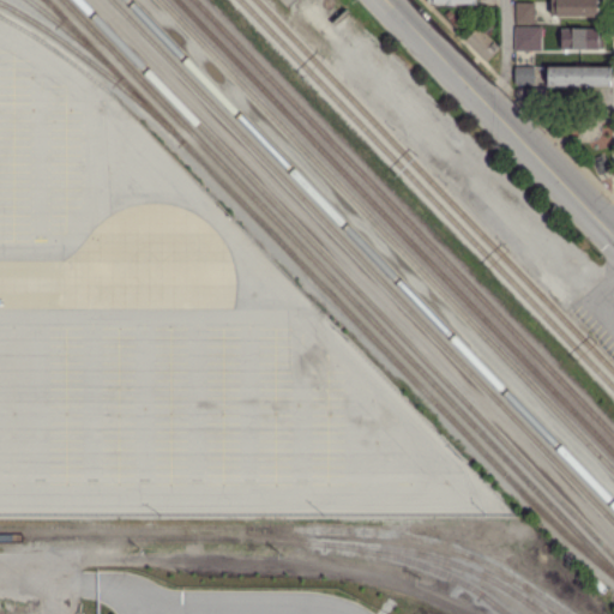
[(552,17),(552,0),(605,0),(605,6),(603,6),(602,17),(597,17),(552,17)]
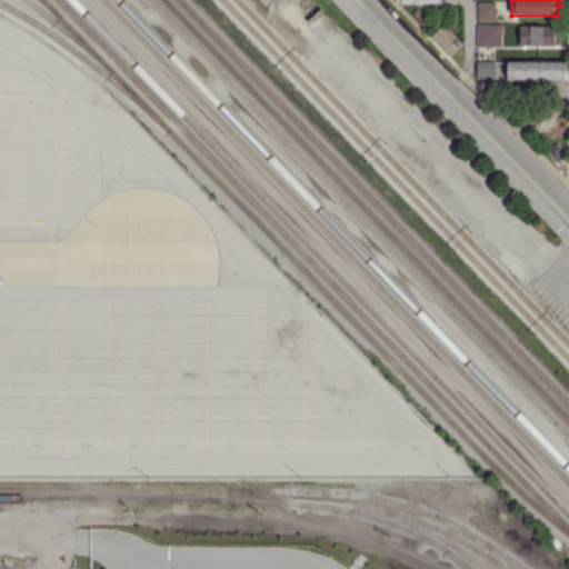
[(478,22),(479,3),(496,3),(496,22),(478,22)]
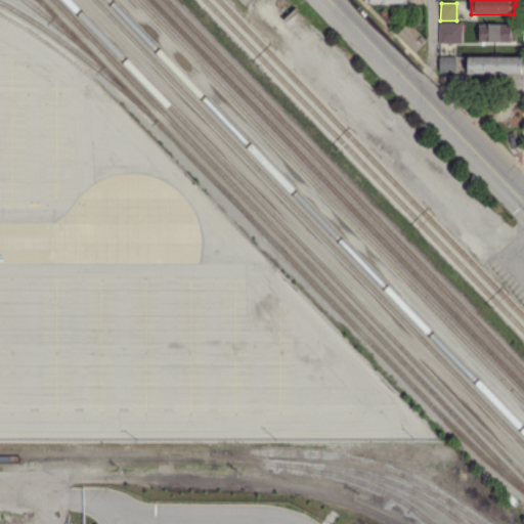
[(393,28),(381,12),(385,8),(397,24),(393,28)]
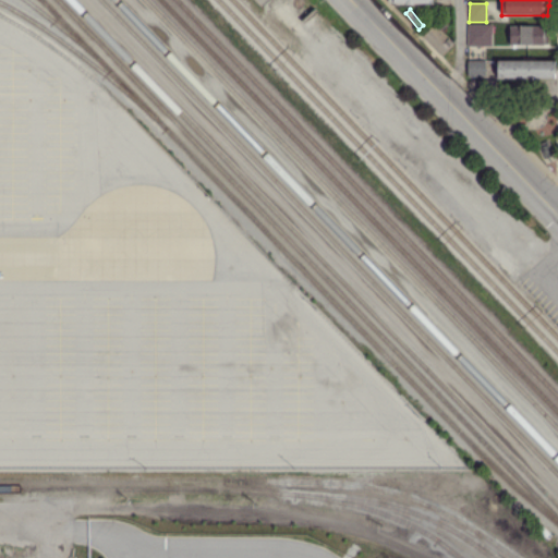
[(441,57),(422,37),(435,24),(436,25),(444,17),(449,24),(441,31),(455,44),(441,57)]
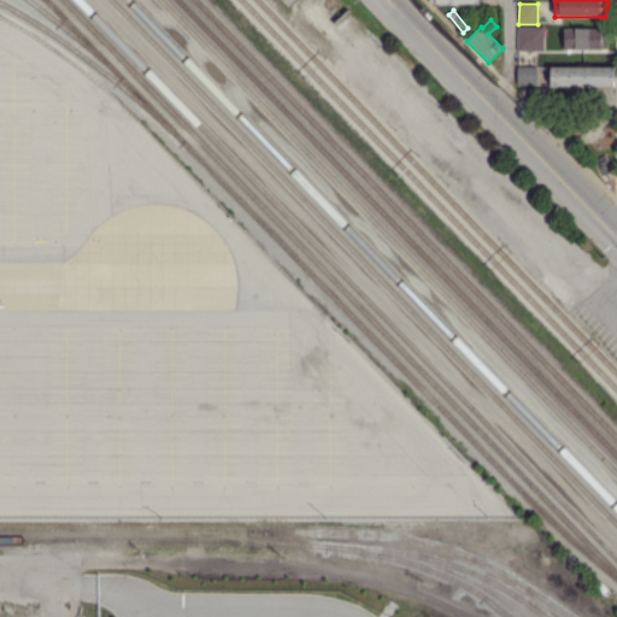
[(539,47),(518,47),(518,29),(539,29),(539,47)]
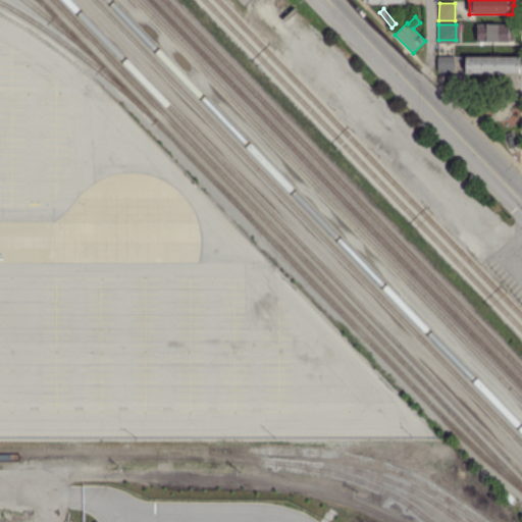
[(509,43),(477,43),(477,24),(509,24),(509,27),(512,27),(512,43),(509,43)]
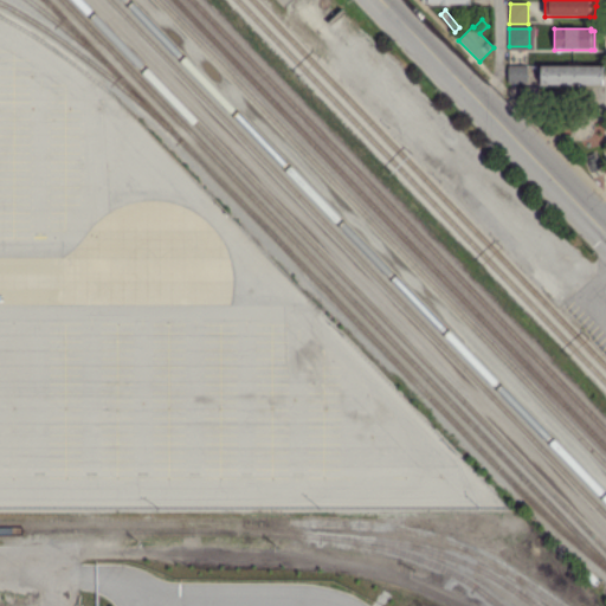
[(505,84),(505,68),(523,66),(523,84),(505,84)]
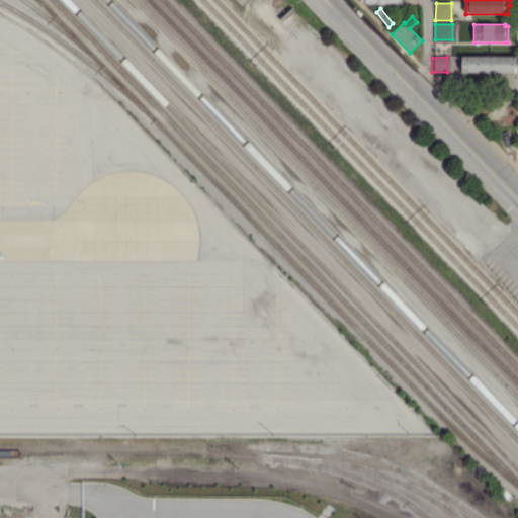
[(462,73),(462,57),(515,57),(515,73),(462,73)]
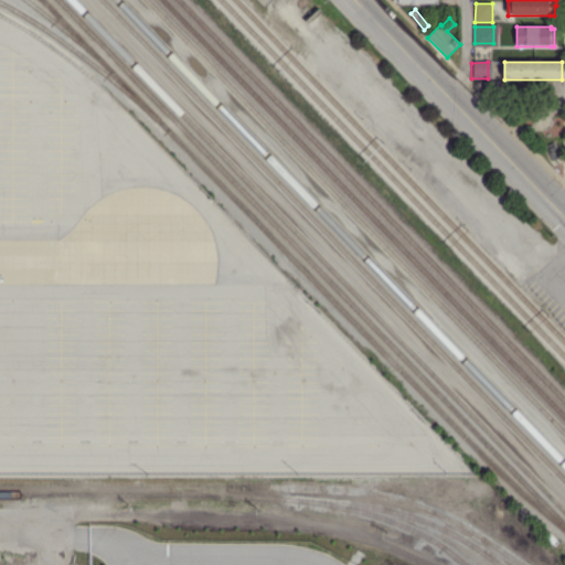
[(501,98),(484,97),(484,82),(502,82),(501,98)]
